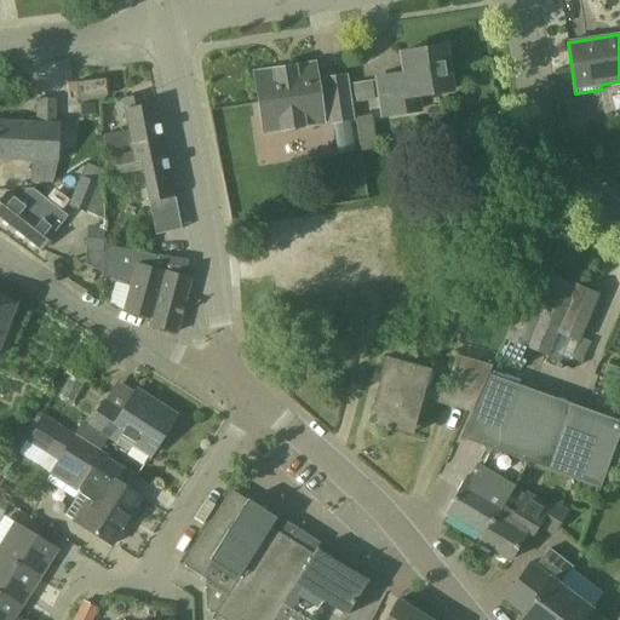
[(382,118),(424,110),(422,96),(452,91),(445,46),(399,53),(402,74),(375,78),(382,118)]
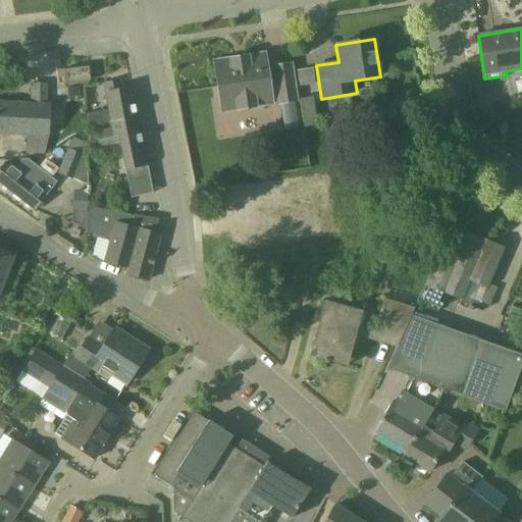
[(221,112),(273,105),(265,53),(213,61),(217,89),(221,112)]
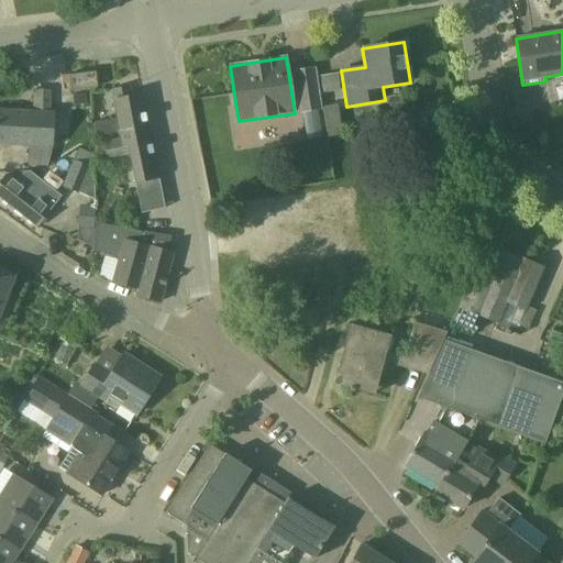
[(316,66),(294,70),(300,112),(322,109),(316,66)]
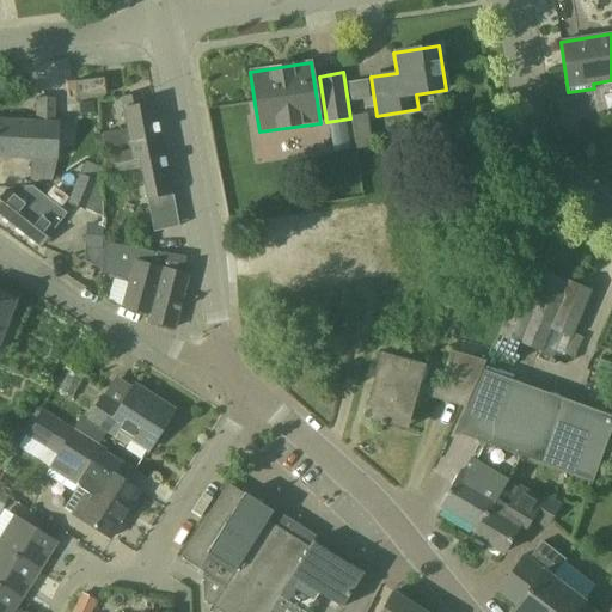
[(77,99),(106,96),(104,78),(74,81),(77,99)]
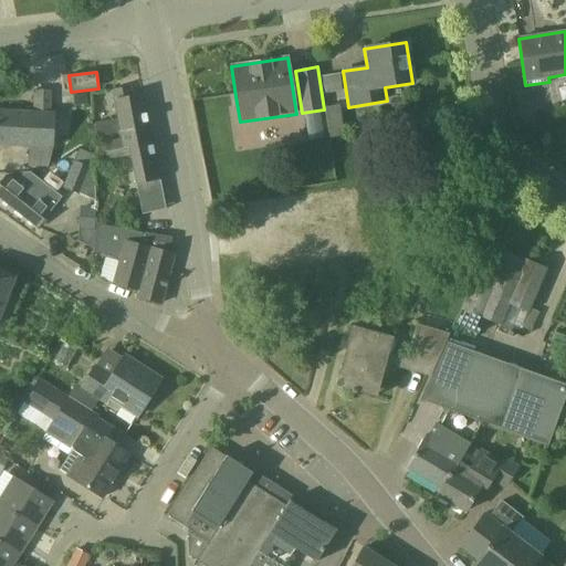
[(339,74),(321,77),(323,95),(342,92),(339,74)]
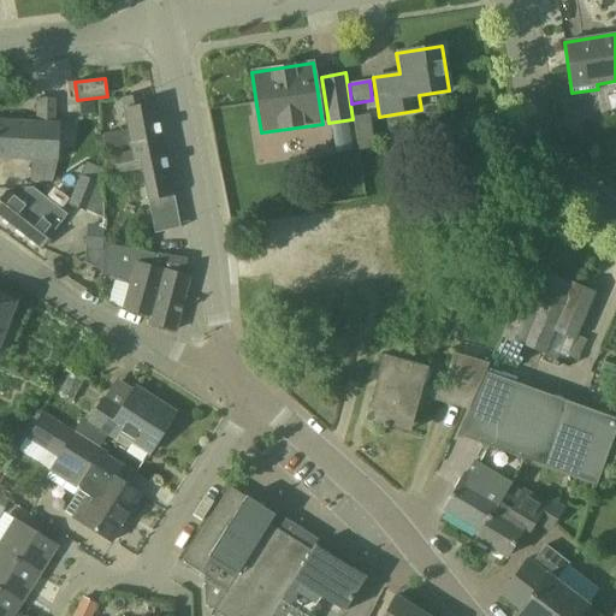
[(128,130),(104,134),(105,142),(106,149),(130,146),(130,143),(137,142),(161,137),(160,131),(154,102),(153,102),(143,105),(141,94),(122,99),(124,108),(128,130)]
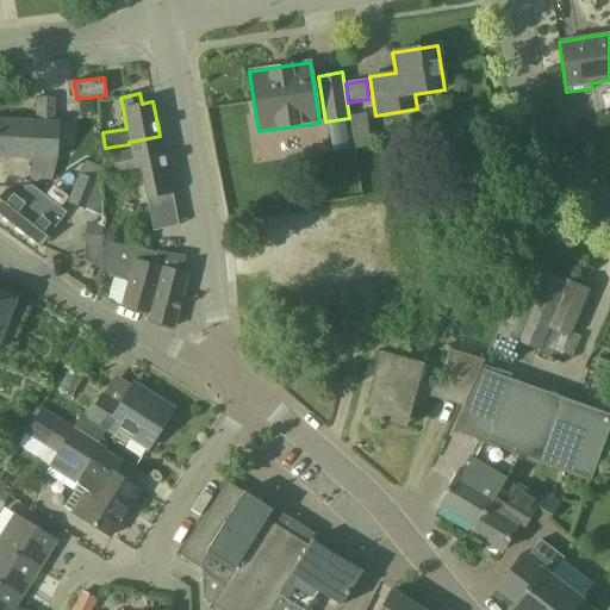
[(0,119),(0,156),(27,159),(31,159),(30,180),(51,181),(55,160),(57,123),(54,123),(55,98),(38,97),(37,122),(0,119)]
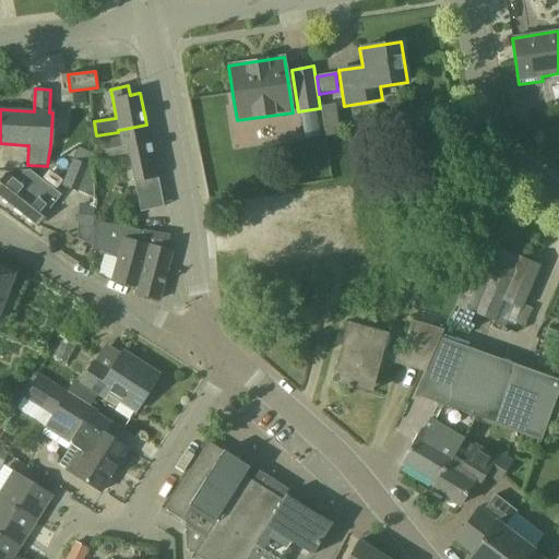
[(120,139),(103,142),(106,157),(129,153),(129,154),(151,150),(151,149),(146,125),(125,129),(118,130),(118,132),(119,133),(120,139)]
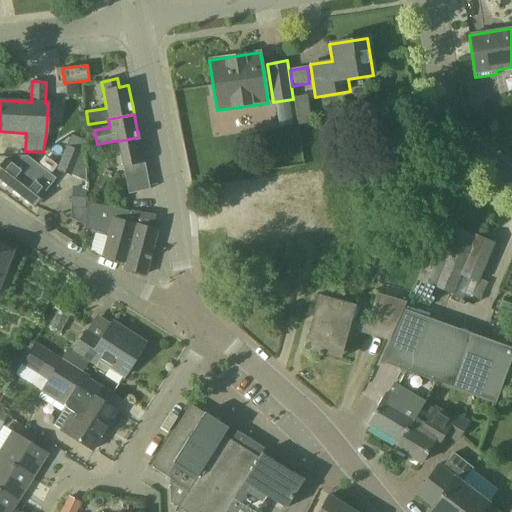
[(123,167),(143,163),(138,137),(118,141),(123,167)]
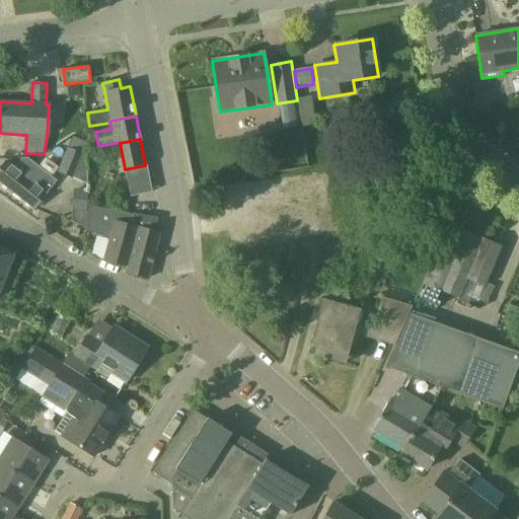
[(70,149),(61,176),(86,184),(85,154),(70,149)]
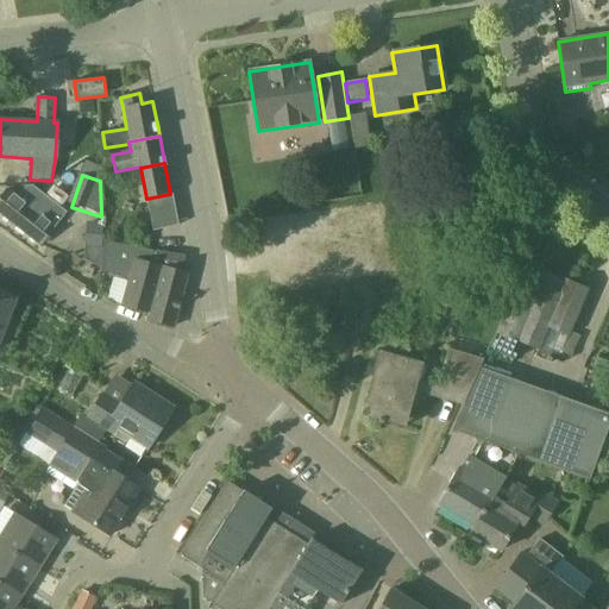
[(66,213),(32,186),(26,186),(17,198),(6,190),(0,198),(0,213),(41,245),(54,227),(54,228),(66,213)]
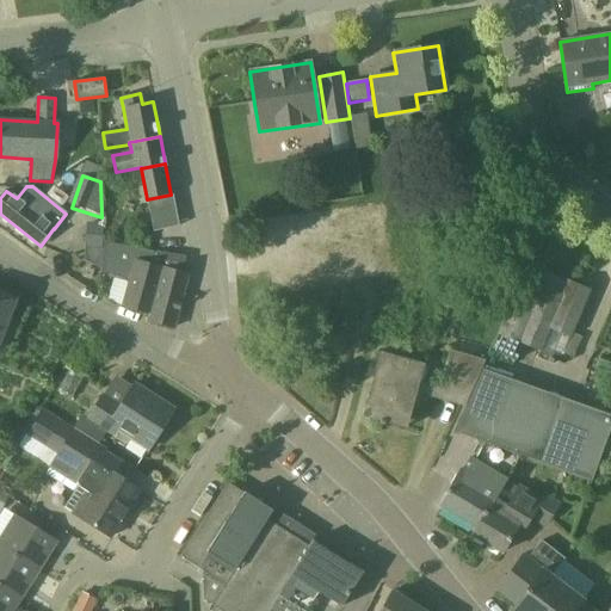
[(171,195),(147,199),(154,232),(178,227),(171,195)]
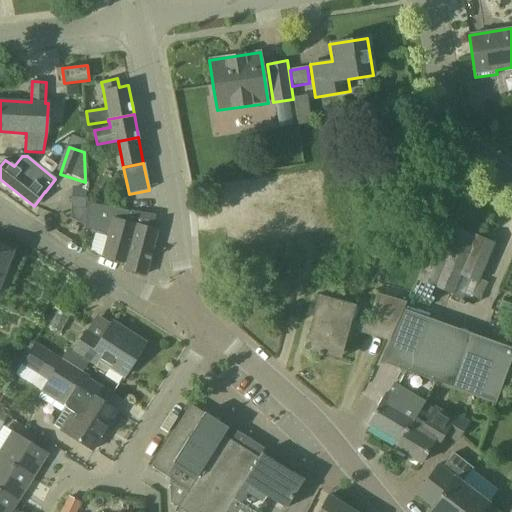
[(73,184),(72,205),(86,206),(87,185),(73,184)]
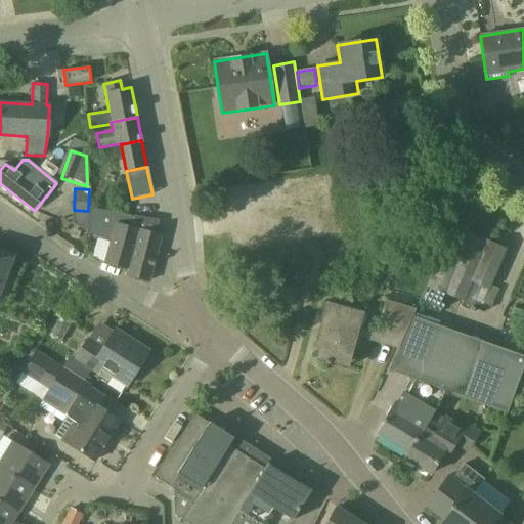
[(88,209),(87,227),(108,233),(110,228),(115,230),(119,231),(117,238),(137,245),(133,260),(153,266),(161,236),(138,230),(138,229),(131,227),(133,218),(88,209)]
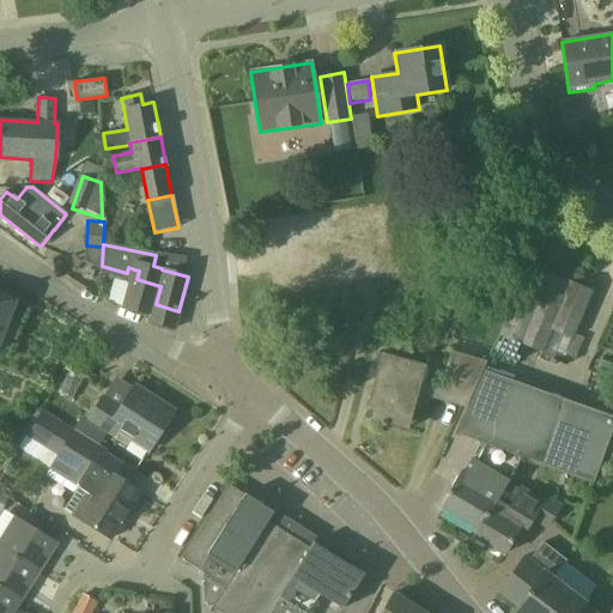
[(174,331),(178,311),(156,304),(161,286),(137,279),(139,271),(128,267),(127,273),(102,266),(101,277),(128,284),(121,308),(149,316),(147,322),(174,331)]
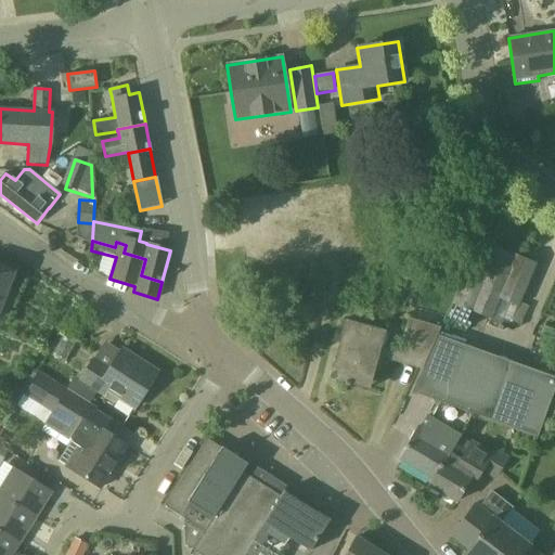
[(510,268),(474,253),(452,305),(488,320),(498,299),(516,307),(534,263),(515,255),(510,268)]
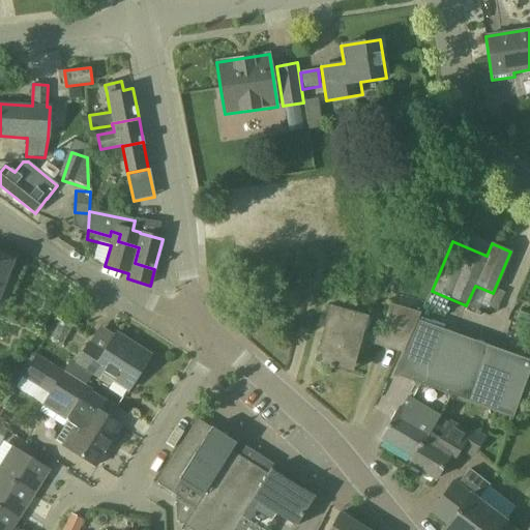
[(0,291),(12,260),(0,255),(0,291)]
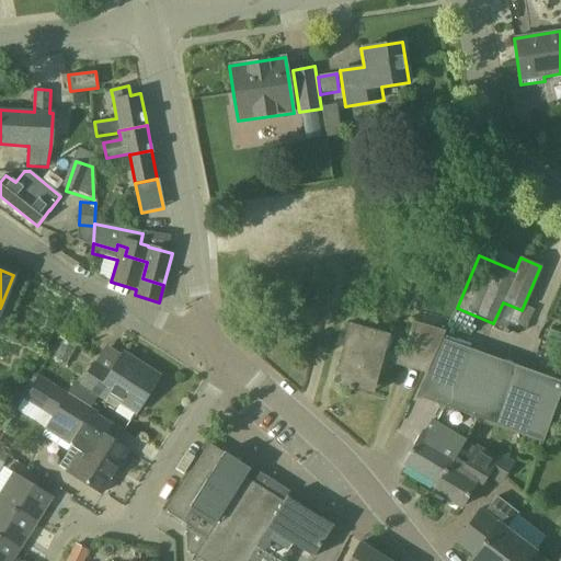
[(348,324),(332,384),(348,387),(347,389),(351,390),(352,388),(371,393),(377,375),(381,376),(387,362),(425,370),(444,328),(410,318),(401,352),(385,346),(388,335),(348,324)]
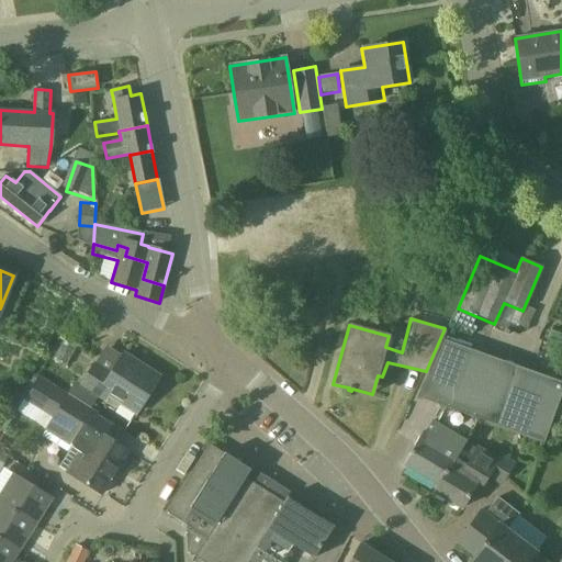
[(561,349),(561,334),(550,330),(546,343),(561,349)]
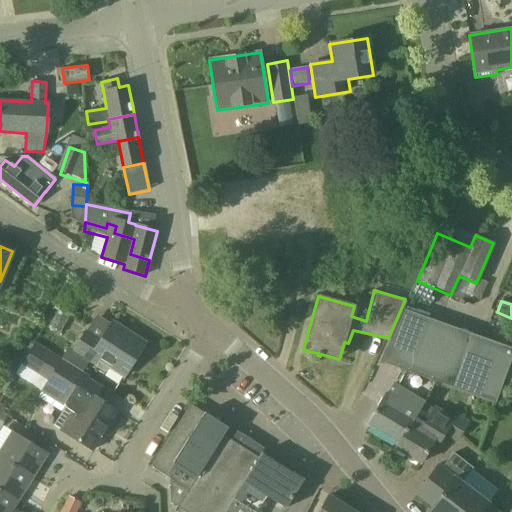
[(367,423),(399,442),(399,443),(413,418),(414,418),(423,402),(435,382),(455,328),(405,310),(381,363),(406,372),(408,372),(399,387),(396,385),(390,396),(385,393),(367,423)]
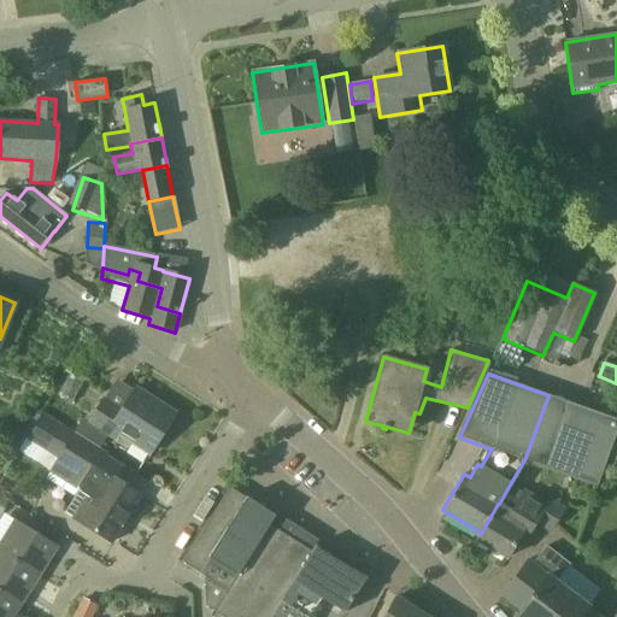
[(82,421),(72,434),(99,450),(109,435),(116,440),(119,435),(134,445),(148,454),(175,413),(135,388),(122,410),(103,398),(87,422),(86,423),(82,421)]
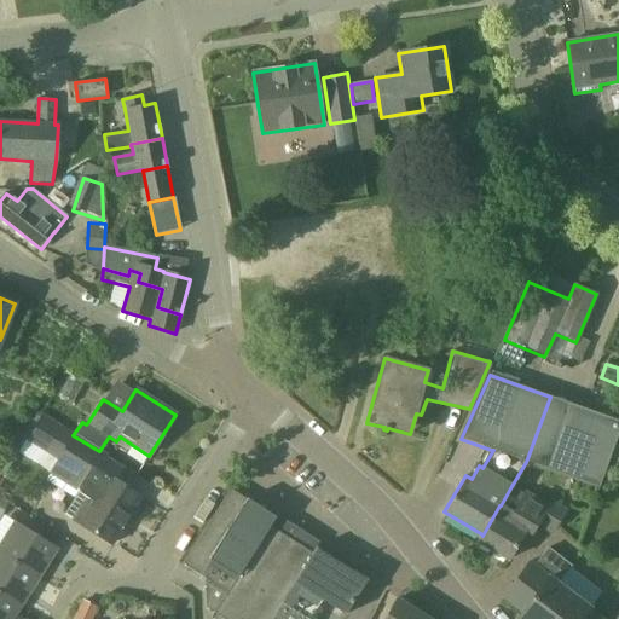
[(618,421),(571,404),(550,397),(526,462),(547,469),(600,489),(618,432),(618,421)]
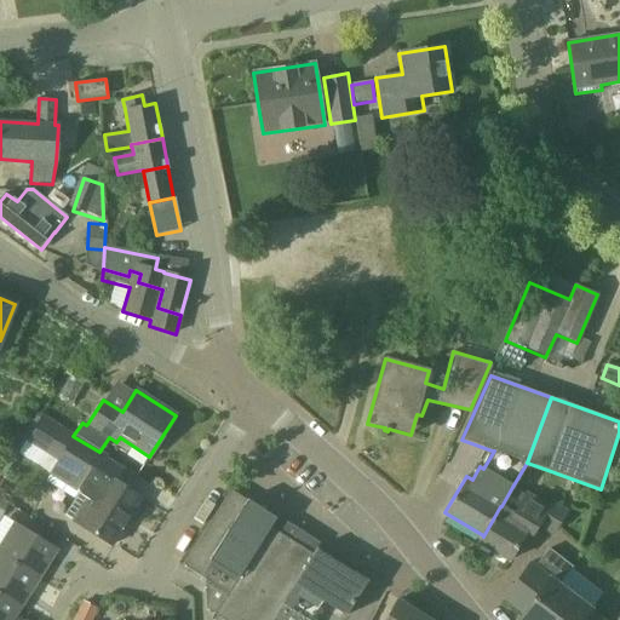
[(107,457),(99,452),(73,436),(44,418),(28,442),(57,460),(49,476),(76,493),(78,491),(79,492),(64,516),(73,521),(112,546),(141,499),(97,472),(105,459),(107,457)]
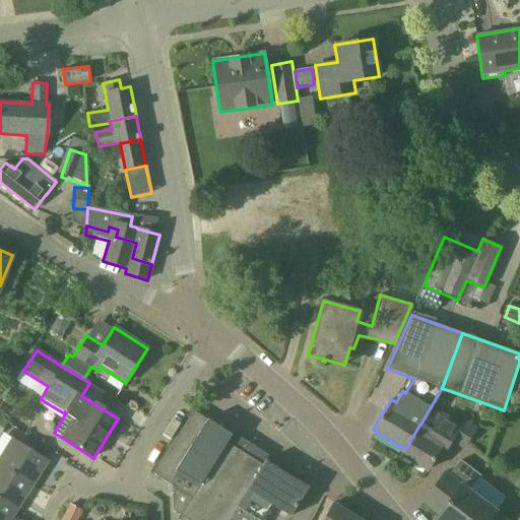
[(405,450),(405,449),(401,455),(427,470),(438,451),(444,455),(451,443),(464,450),(476,429),(462,419),(460,424),(441,412),(440,414),(430,408),(420,425),(419,425),(405,450)]
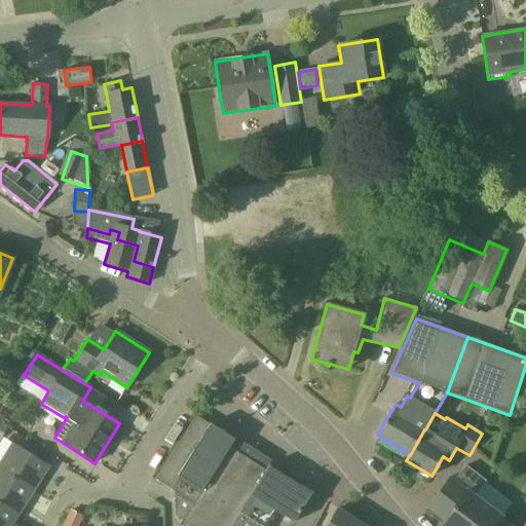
[(230,525),(268,465),(225,438),(227,436),(195,415),(155,480),(174,492),(175,516),(182,521),(184,522),(181,525),(230,525)]
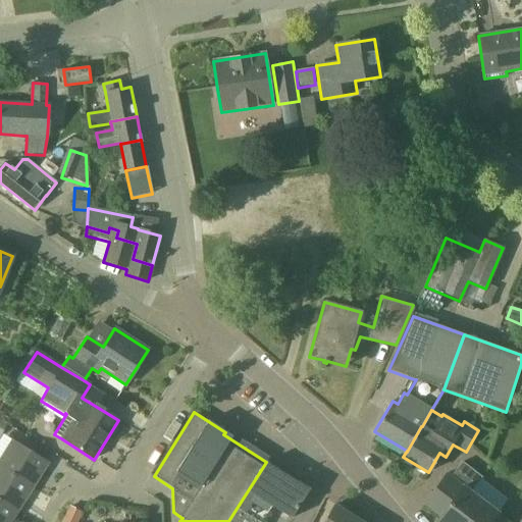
[(0,458),(0,466),(33,487),(49,463),(12,439),(0,458)]
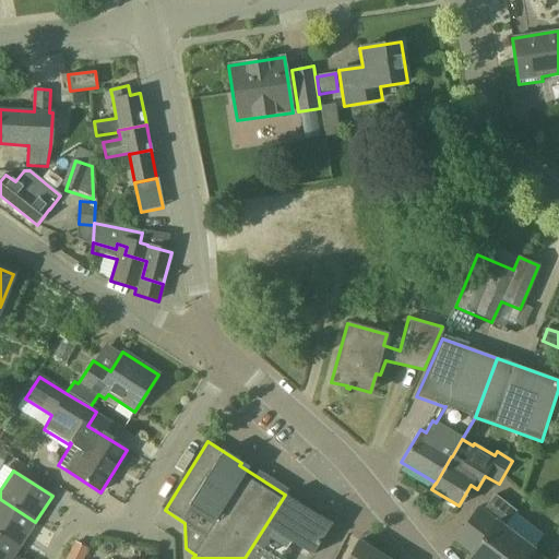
[(285,495),(245,558),(280,558),(278,558),(288,542),(311,557),(332,523),(285,495)]
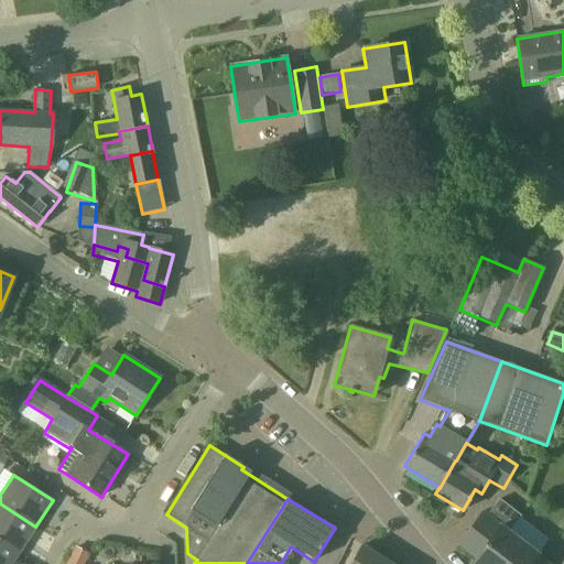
[(549,563),(550,563),(538,555),(508,532),(521,517),(499,499),(486,516),(483,512),(457,544),(475,557),(469,563),(549,563)]
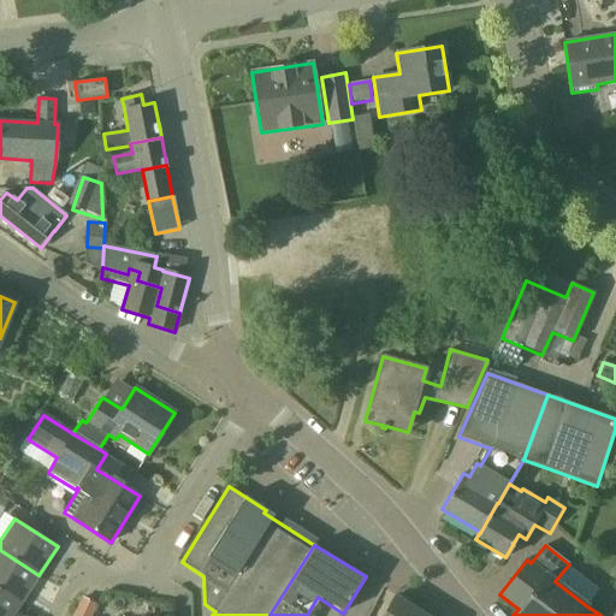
[(0,591),(21,604),(39,575),(0,550),(0,591)]
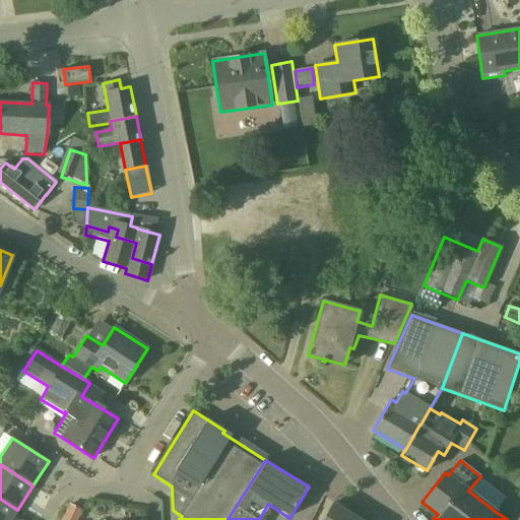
[(0,519),(11,519),(17,510),(0,499),(0,519)]
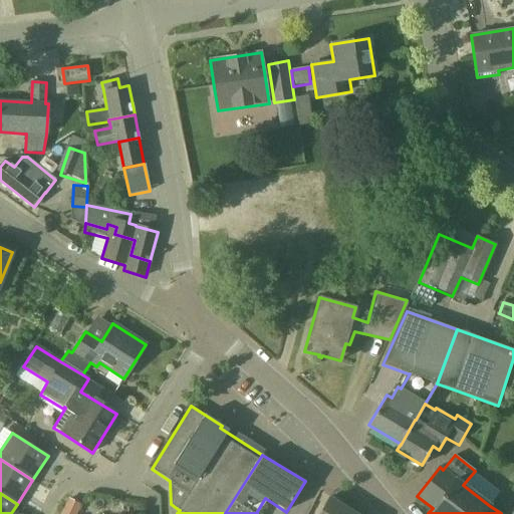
[(318,513),(355,513),(329,497),(318,513)]
